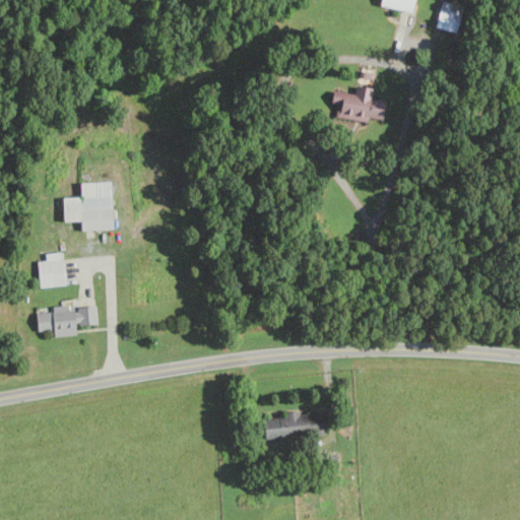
[(409,13),(412,0),(378,0),(378,5),(409,13)]
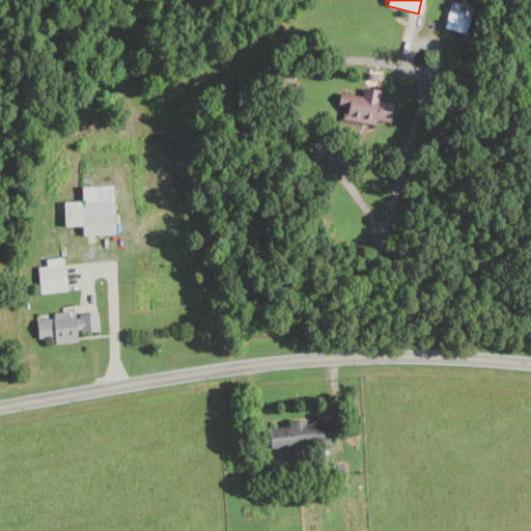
[(464,33),(469,10),(456,7),(454,18),(449,17),(451,11),(452,11),(454,3),(450,2),(444,28),(464,33)]
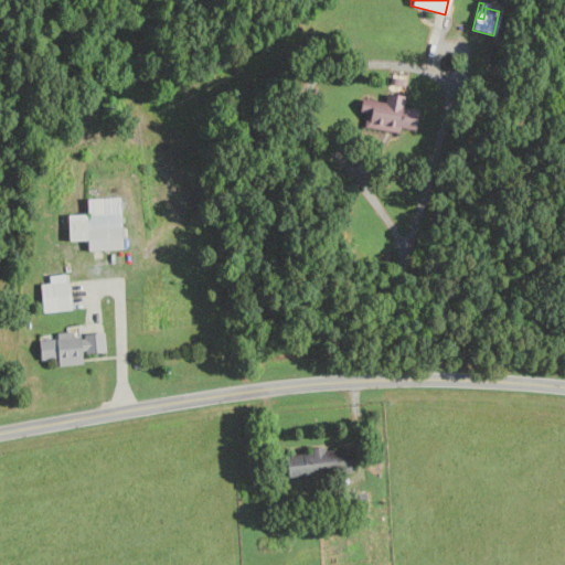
[(385,103),(362,99),(358,126),(397,132),(397,129),(414,131),(417,110),(402,107),(404,97),(386,94),(385,103)]
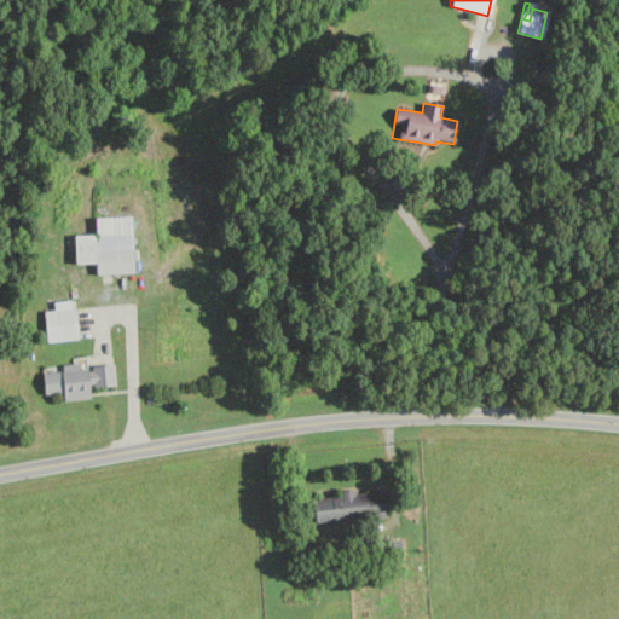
[(133,272),(131,214),(93,215),(93,232),(71,233),(73,262),(94,261),(94,273),(133,272)]
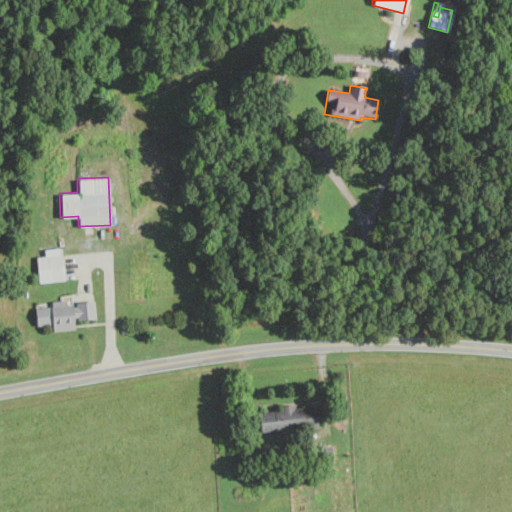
[(43,248),(43,256),(36,256),(37,282),(62,281),(61,248),(43,248)]
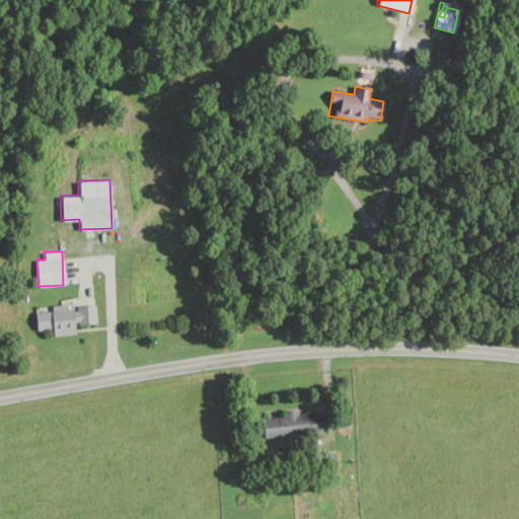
[(34,312),(35,328),(52,327),(52,336),(74,334),(73,323),(96,321),(94,304),(64,307),(64,304),(51,305),(51,311),(34,312)]
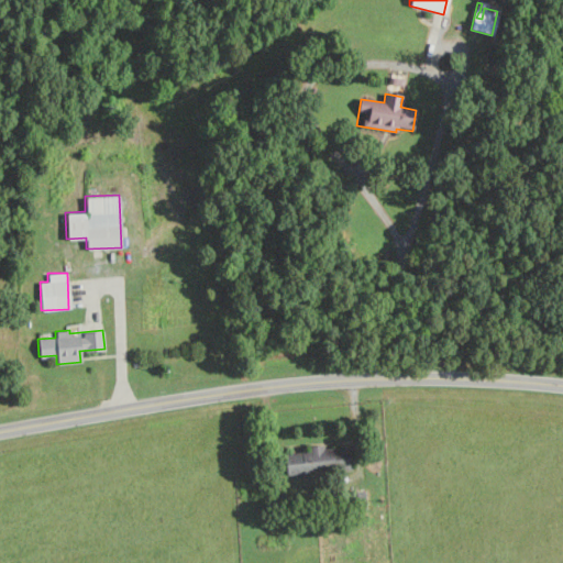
[(285,473),(351,467),(349,445),(284,450),(285,473)]
